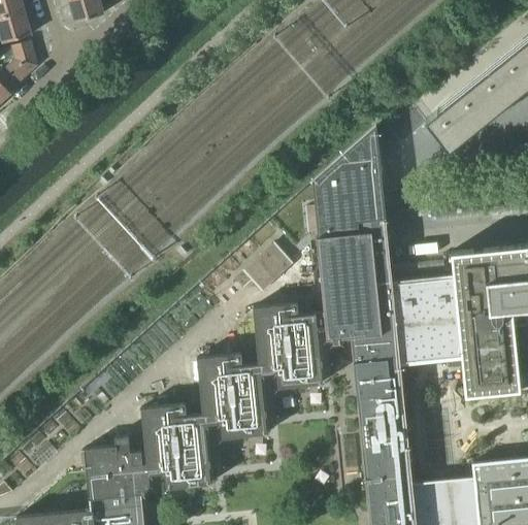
[(0,0),(0,20),(24,13),(20,0),(0,0)]
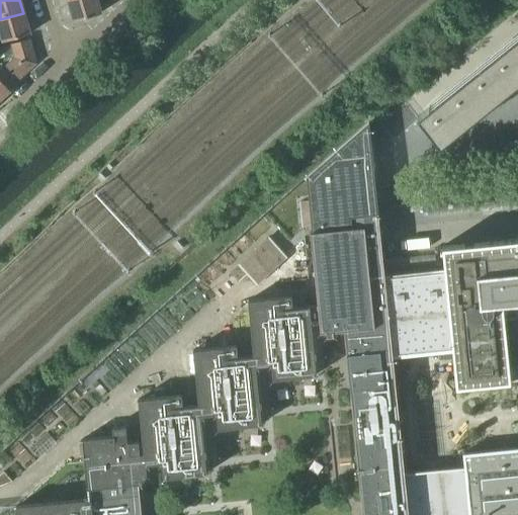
[(95,0),(71,0),(67,1),(73,23),(100,16),(95,0)]
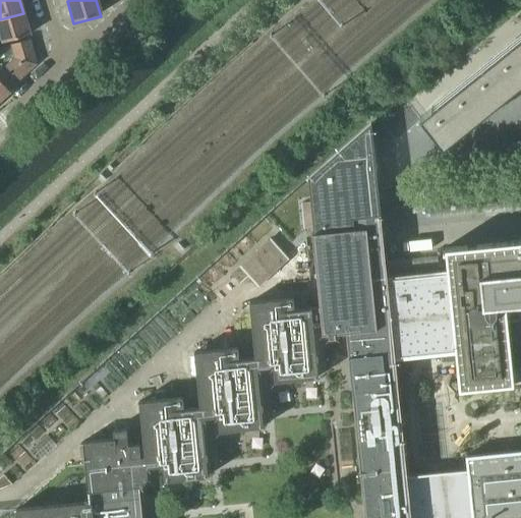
[(23,13),(0,19),(0,37),(2,45),(31,37),(23,13)]
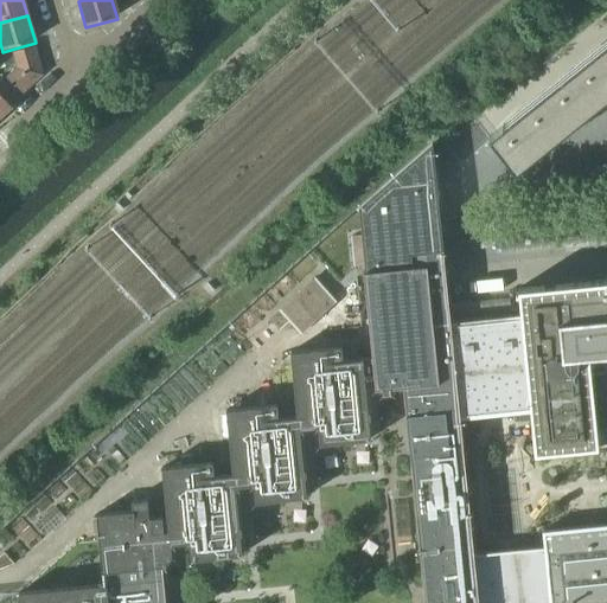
[(490,139),(489,139),(502,155),(516,173),(606,98),(606,44),(503,128),(490,139)]
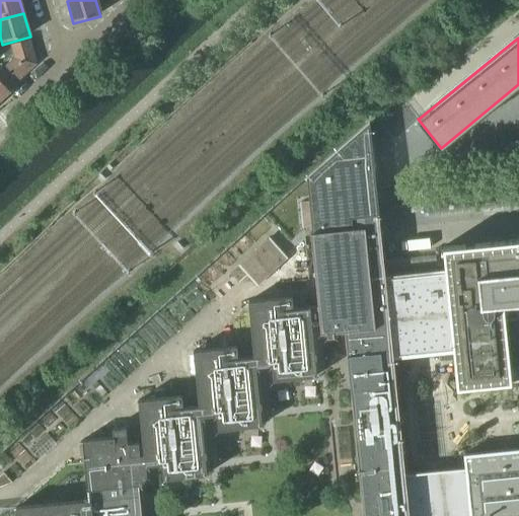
[(15,60),(13,62),(25,75),(35,66),(28,42),(11,47),(15,60)]
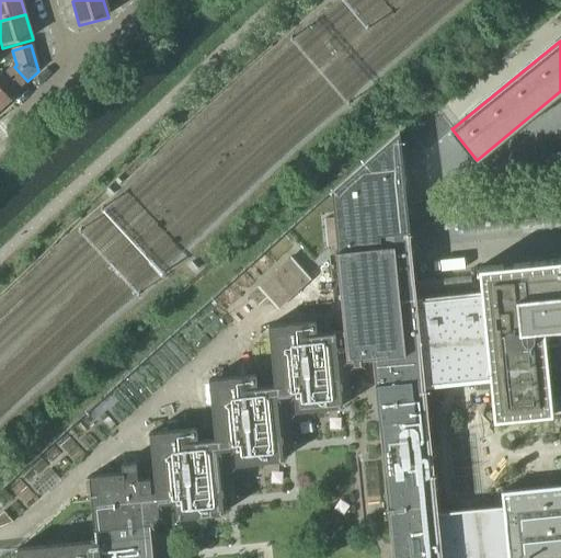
[(14,67),(0,80),(0,89),(9,99),(27,81),(14,67)]
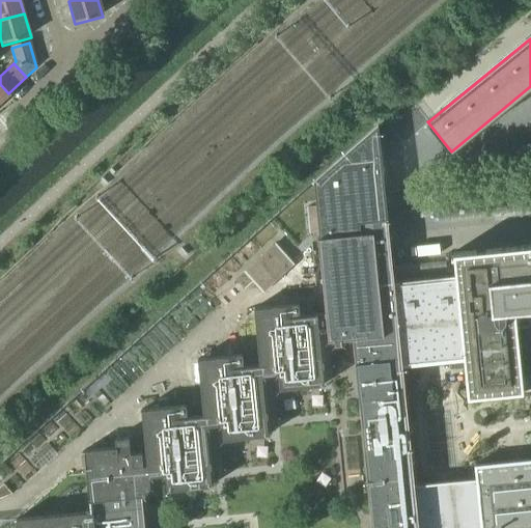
[(0,105),(10,95),(8,93),(0,84),(0,105)]
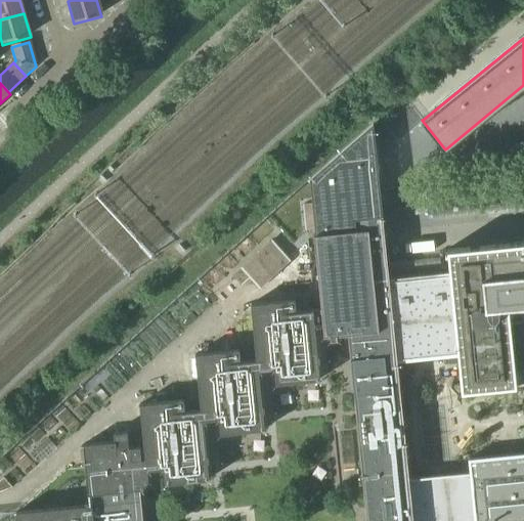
[(308,184),(313,232),(354,228),(353,220),(382,218),(382,213),(380,193),(373,126),(308,184)]
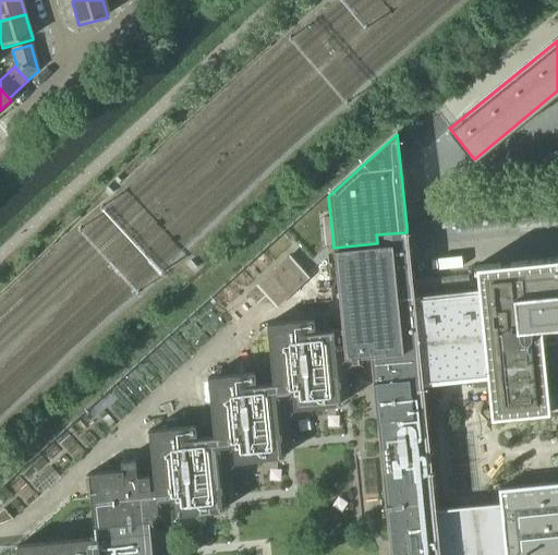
[(557,554),(557,484),(498,491),(498,489),(552,483),(550,482),(557,481),(557,260),(536,263),(476,269),(476,272),(416,278),(419,298),(413,299),(407,232),(376,234),(377,243),(334,248),(342,332),(334,333),(334,332),(331,332),(331,333),(315,335),(314,323),(267,327),(273,386),(256,387),(255,375),(207,381),(214,438),(196,441),(195,429),(148,433),(154,490),(137,491),(135,462),(121,463),(122,475),(114,477),(113,473),(88,477),(95,540),(16,549),(17,554),(557,554)]
